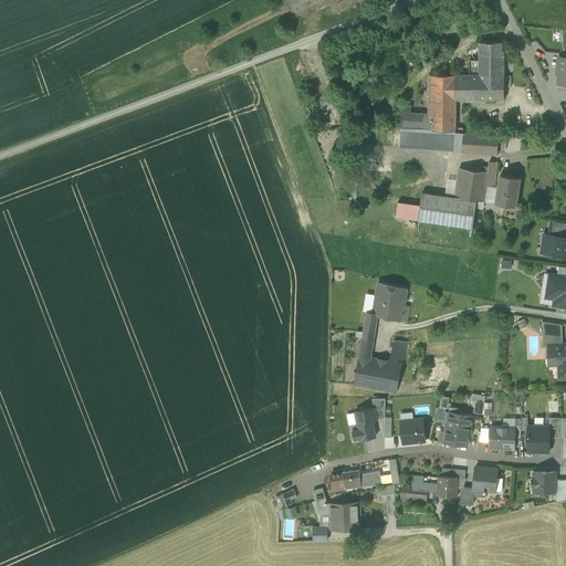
[(470,65),(470,75),(456,75),(456,101),(457,101),(504,101),(504,75),(504,42),(480,42),(480,65),(470,65)]
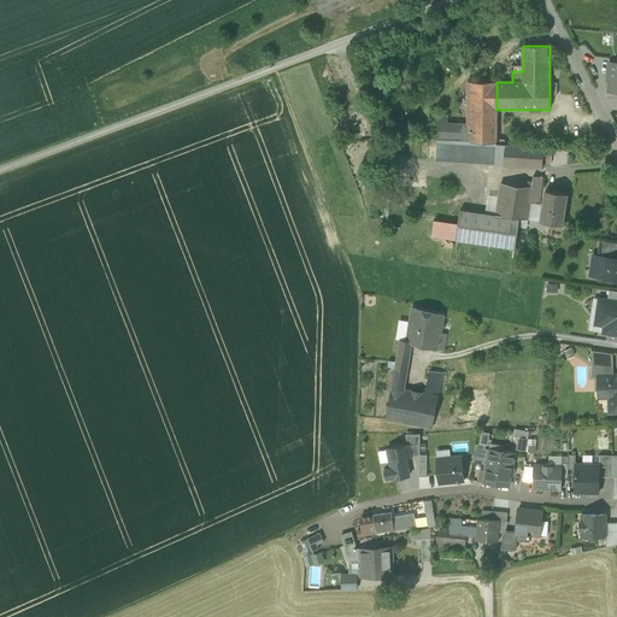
[(495,144),(497,144),(497,140),(498,110),(497,110),(497,82),(470,82),(470,117),(470,141),(495,144)]
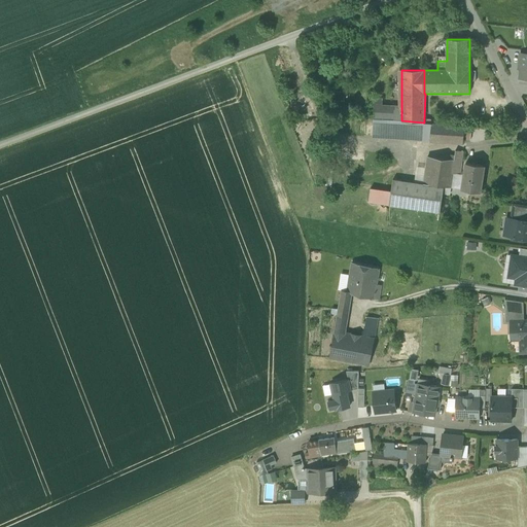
[(374,119),(382,119),(382,99),(374,99),(374,119)]
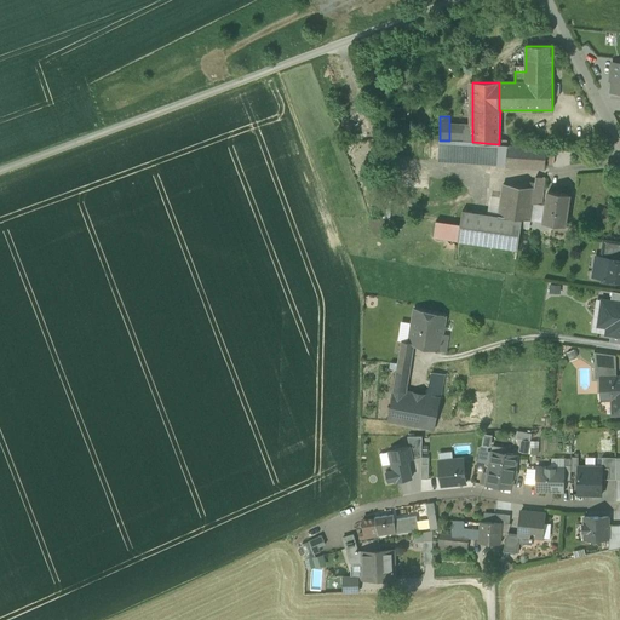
[(472,118),(449,116),(449,141),(472,142),(472,118)]
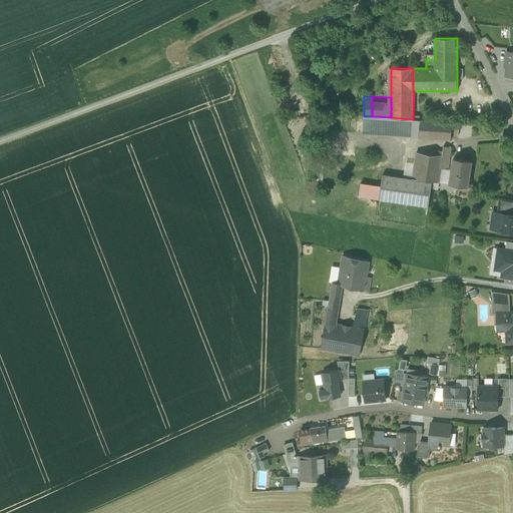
[(363,133),(409,136),(412,119),(391,117),(372,116),(364,116),(363,133)]
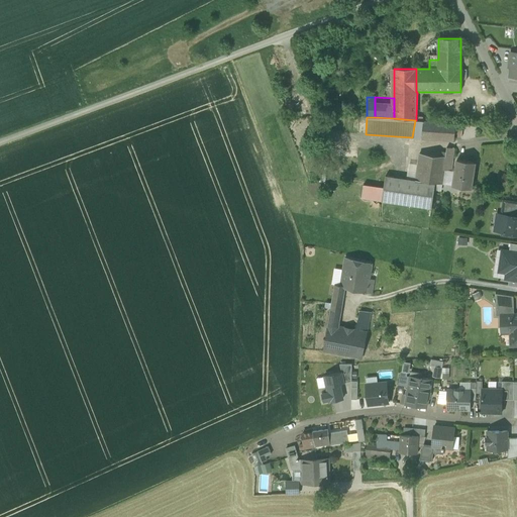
[(416,120),(415,120),(412,137),(421,138),(454,140),(454,137),(456,123),(425,121),(416,121),(416,120)]
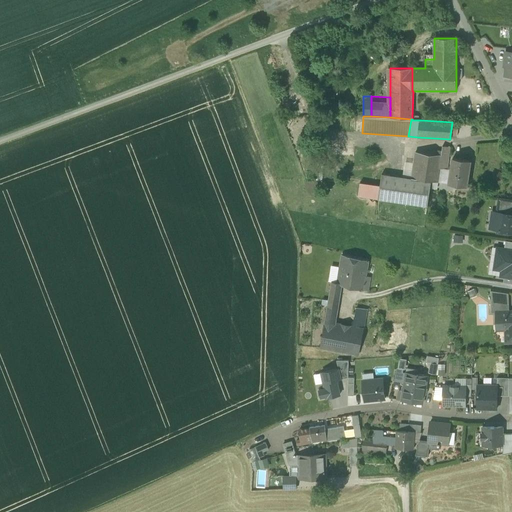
[(450,136),(457,136),(459,123),(452,122),(450,136)]
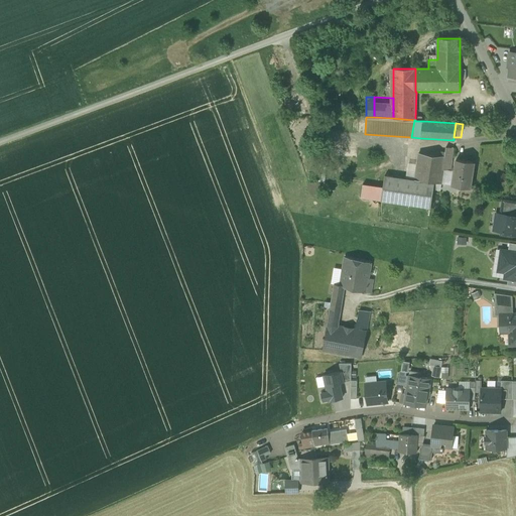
[(445,147),(445,151),(444,157),(445,157),(443,170),(450,171),(454,148),(445,147)]
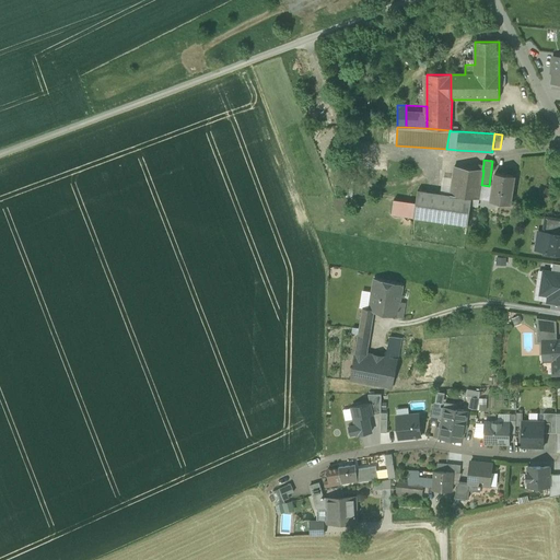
[(479,199),(481,185),(483,171),(482,171),(474,170),(454,166),(453,178),(450,196),(471,198),(479,199)]
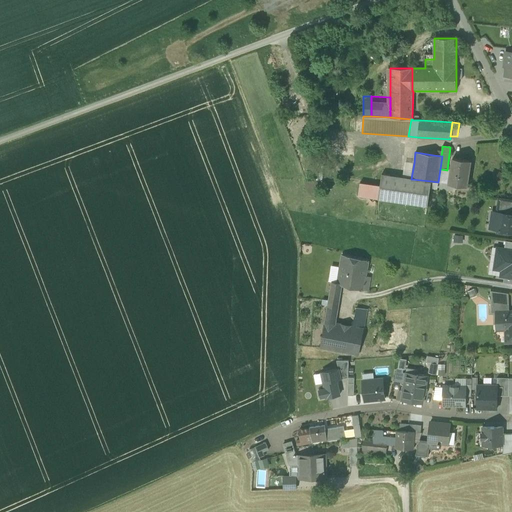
[(449,184),(466,186),(470,161),(452,158),(451,170),(449,184)]
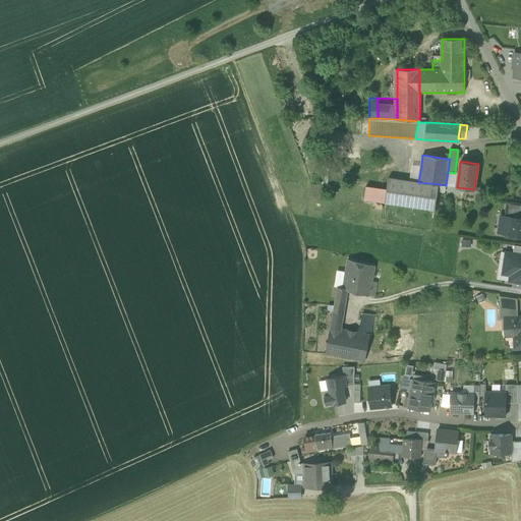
[(320,176),(328,177),(330,165),(322,163),(320,176)]
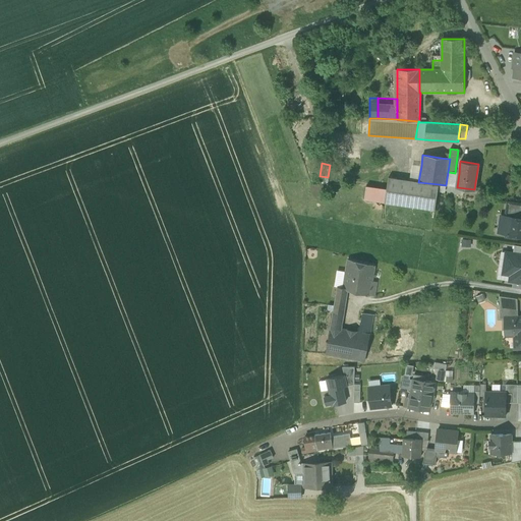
[(418,182),(421,166),(411,165),(409,180),(418,182)]
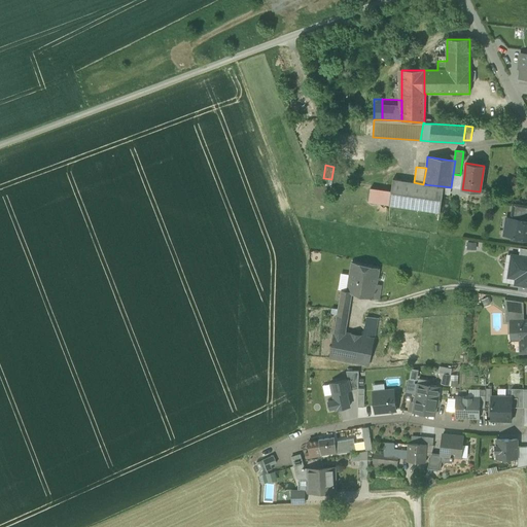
[(453,174),(451,187),(462,189),(464,175),(460,175),(453,174)]
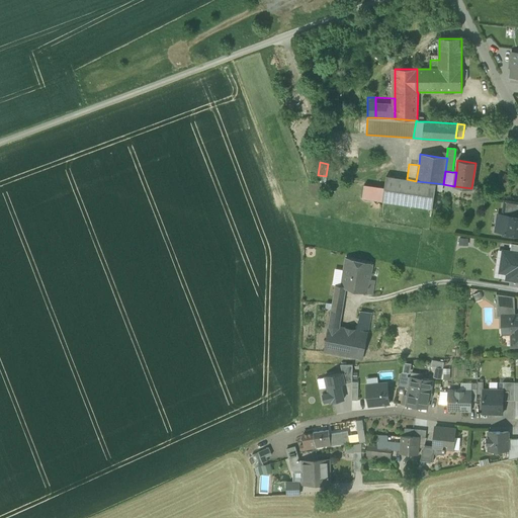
[(433,208),(436,183),(416,181),(407,179),(386,176),(384,188),(382,201),(412,205),(433,208)]
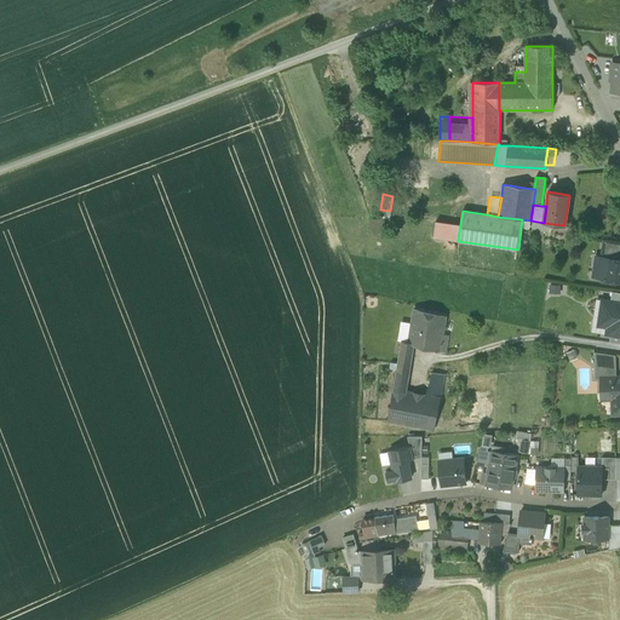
[(434,239),(458,241),(460,225),(436,222),(434,239)]
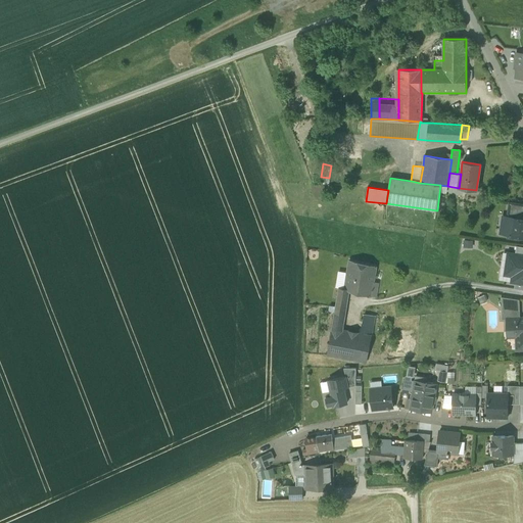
[(507,221),(510,221),(511,218),(522,219),(522,203),(510,202),(507,221)]
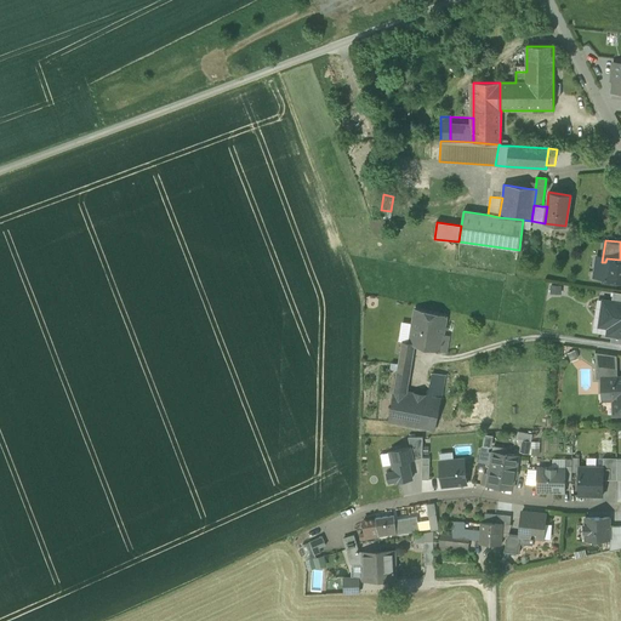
[(603,283),(616,285),(616,280),(620,281),(620,260),(607,258),(605,262),(603,279),(603,283)]
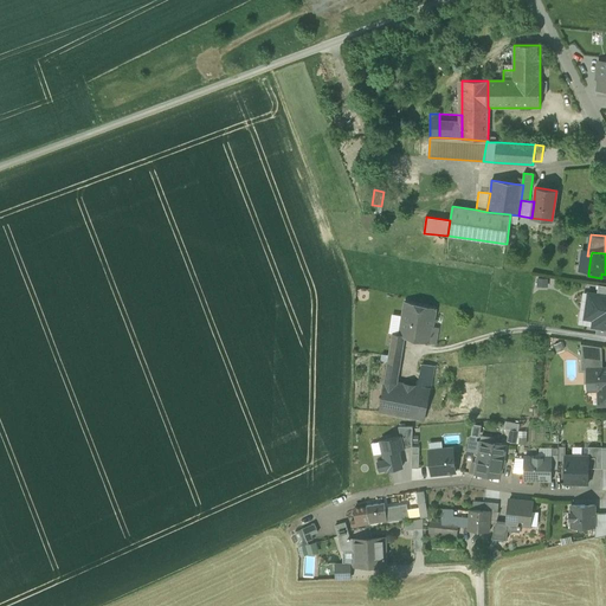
[(579,271),(588,272),(591,256),(587,256),(581,255),(579,271)]
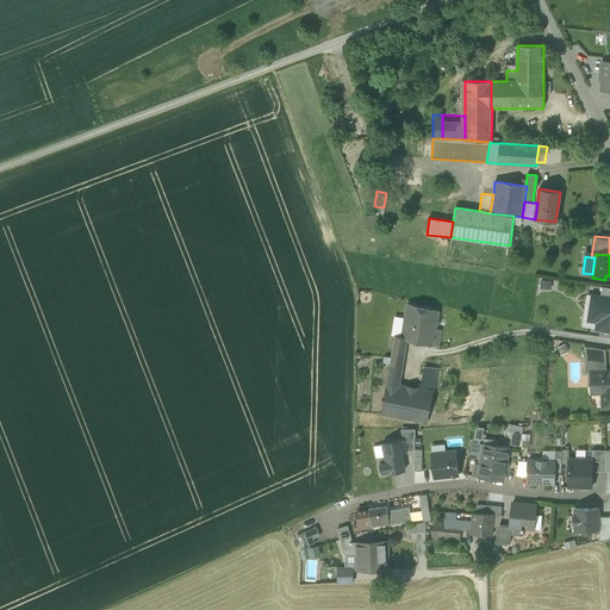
[(609,330),(609,297),(601,297),(592,296),(590,312),(599,313),(597,323),(597,329),(601,329),(609,330)]
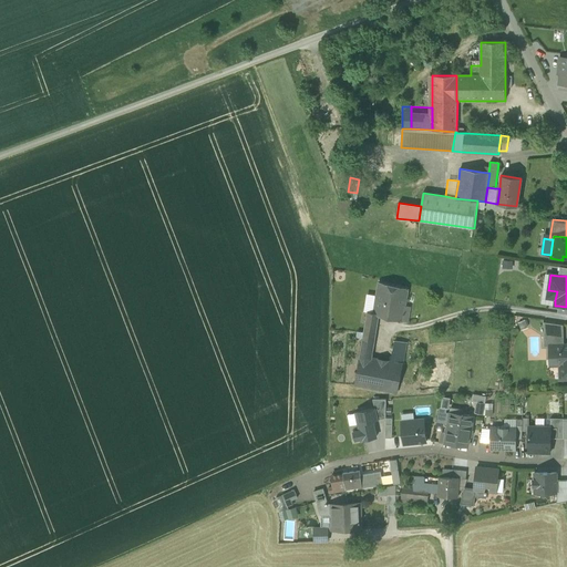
[(378,316),(403,320),(405,307),(409,288),(379,284),(377,296),(373,313),(378,313),(378,316)]
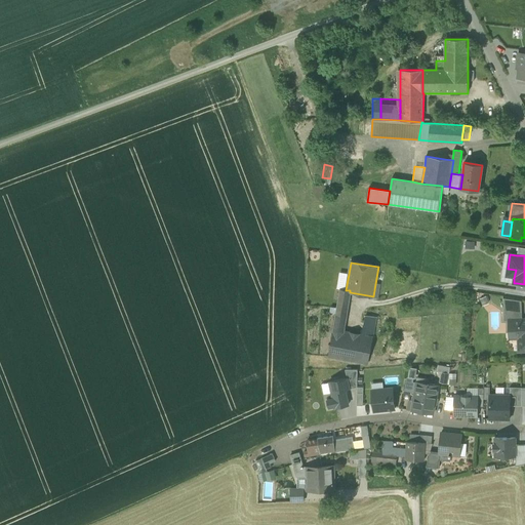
[(516,270),(508,269),(507,277),(514,278),(516,270)]
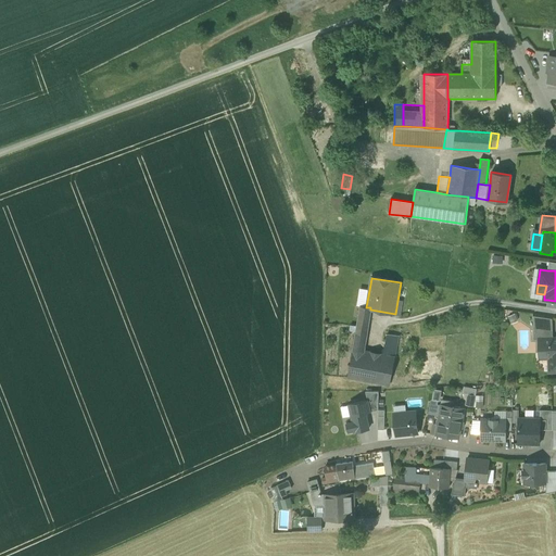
[(366,307),(369,290),(359,288),(356,305),(359,306),(366,307)]
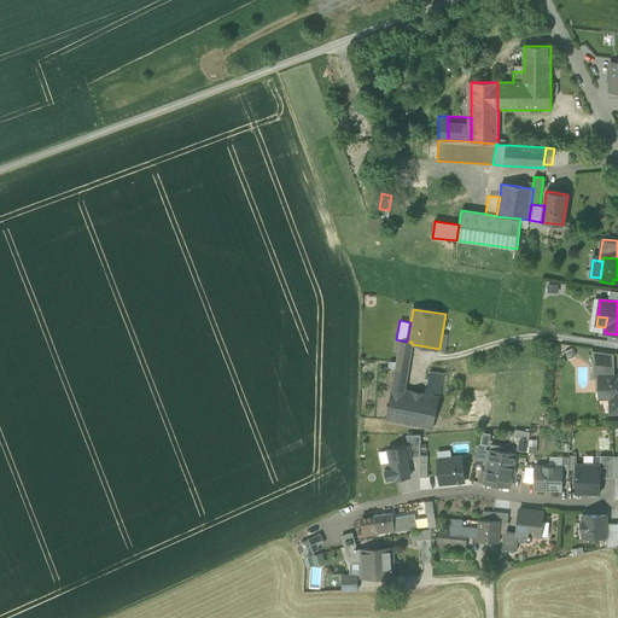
[(397,354),(409,355),(412,344),(412,342),(407,342),(400,340),(397,354)]
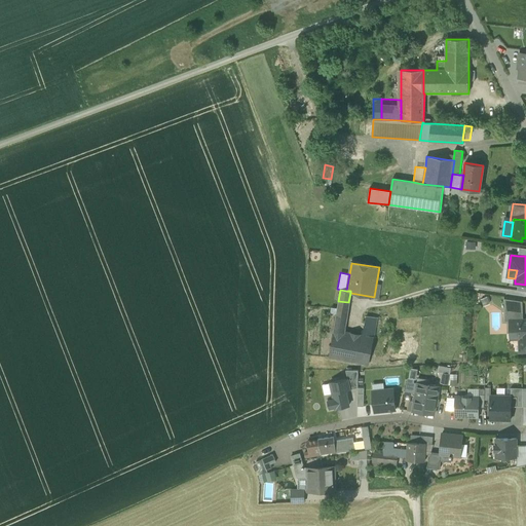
[(490,303),(487,296),(481,299),(484,306),(490,303)]
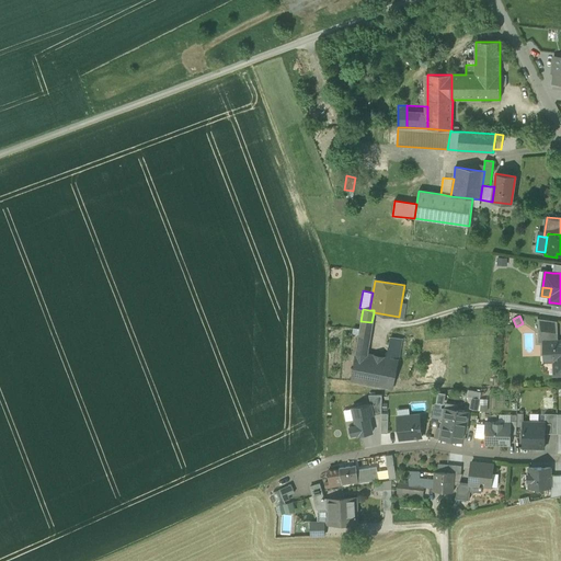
[(538,319),(538,343),(544,342),(558,341),(557,321),(538,319)]
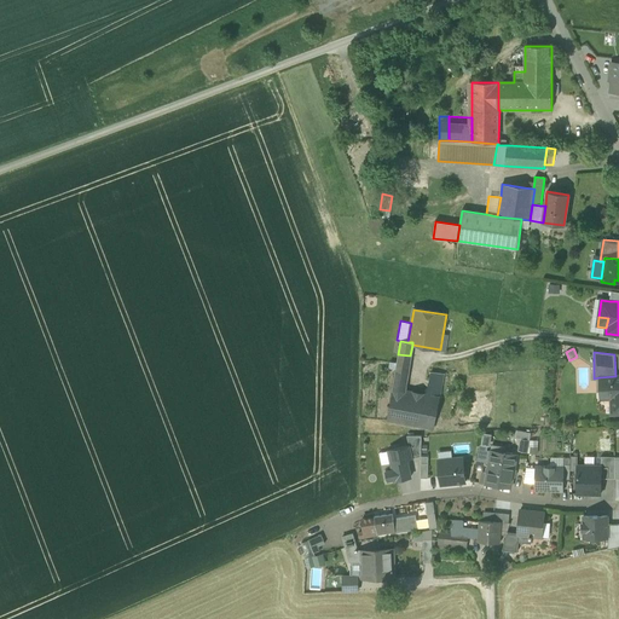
[(410,356),(398,354),(397,363),(409,364),(410,356)]
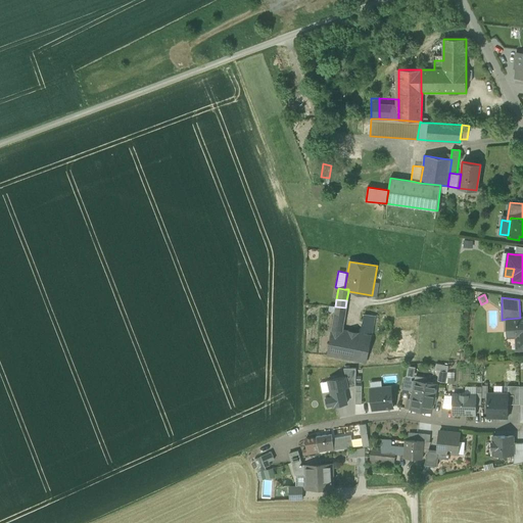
[(335,306),(332,329),(342,331),(345,307),(335,306)]
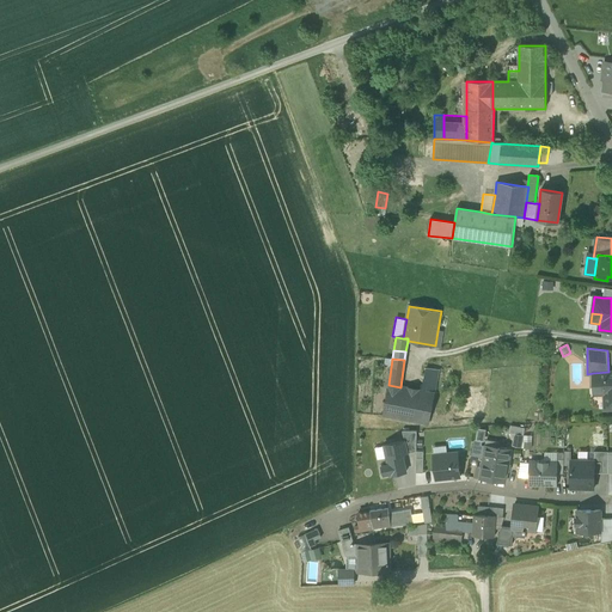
[(426,368),(422,391),(434,393),(438,371),(426,368)]
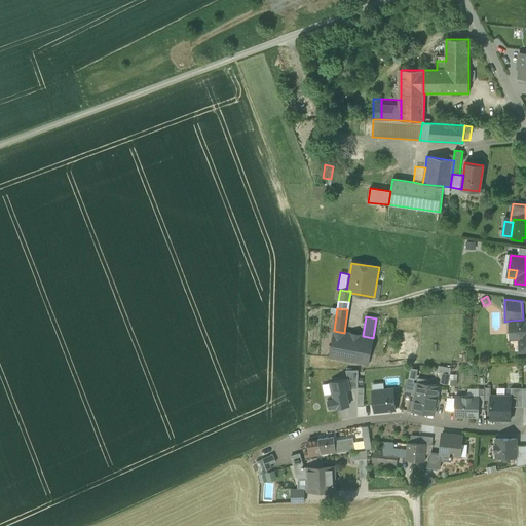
[(520,339),(520,352),(525,351),(525,320),(523,320),(510,321),(511,339),(520,339)]
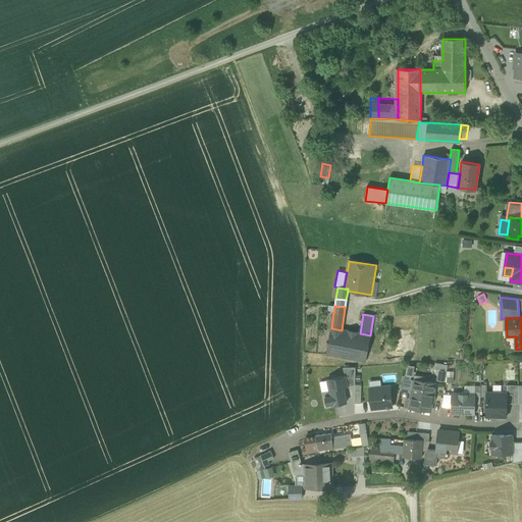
[(365,362),(370,335),(360,333),(342,330),(331,328),(326,355),(365,362)]
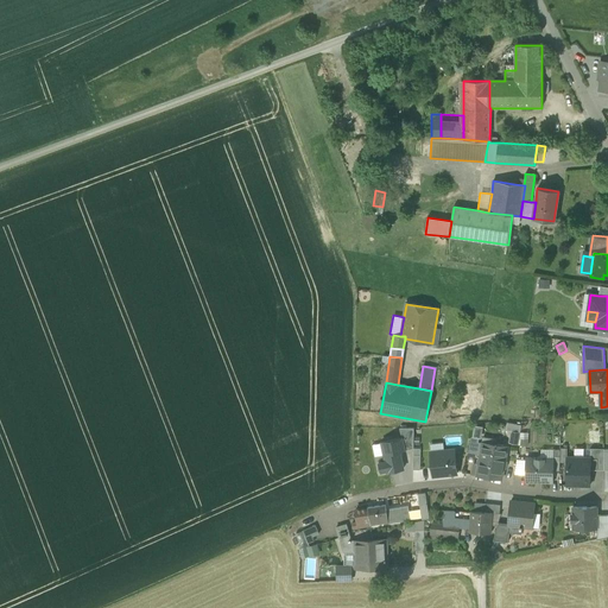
[(475,426),(473,437),(480,438),(482,428),(475,426)]
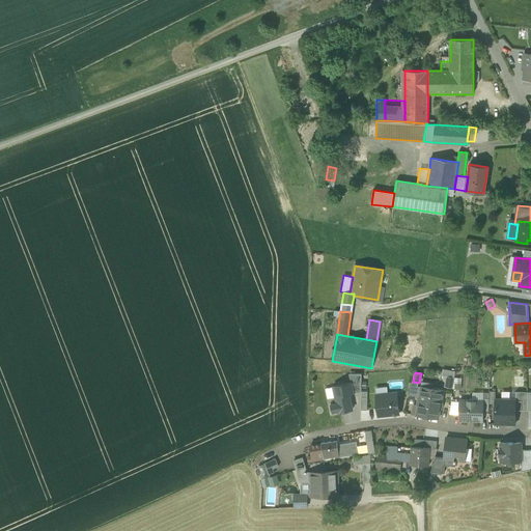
[(352,383),(354,393),(361,392),(361,374),(348,374),(351,383),(352,383)]
